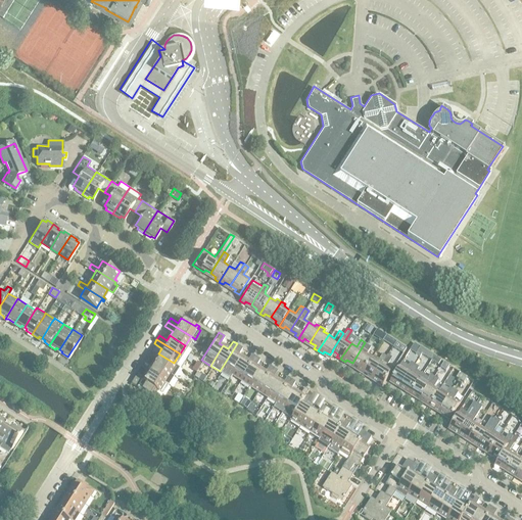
[(357,369),(361,372),(371,356),(365,351),(370,345),(365,342),(352,363),(358,367),(357,369)]
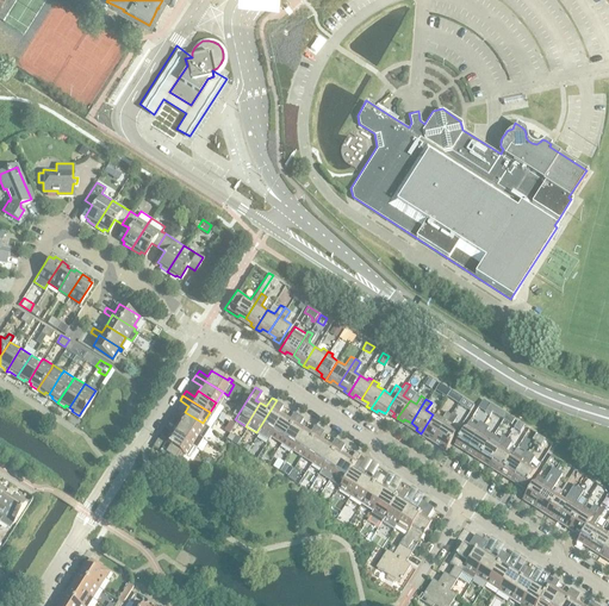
[(281,404),(277,400),(256,432),(266,439),(269,433),(281,416),(275,413),(281,404)]
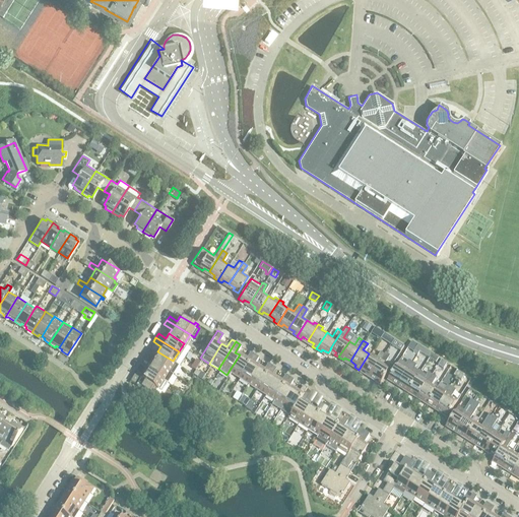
[(416,342),(411,349),(415,352),(420,345),(416,342)]
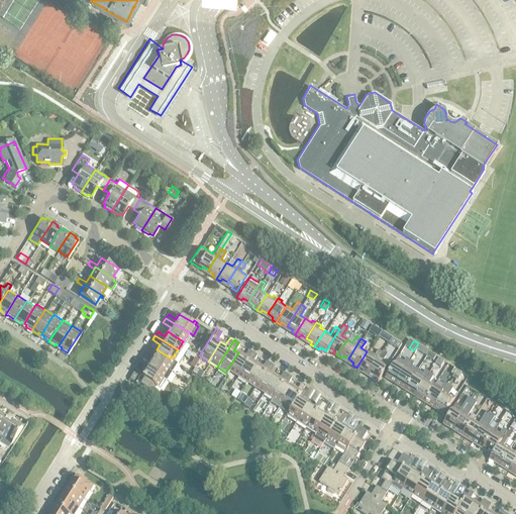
[(362,368),(368,372),(381,350),(377,347),(372,354),(367,351),(356,368),(360,370),(362,368)]
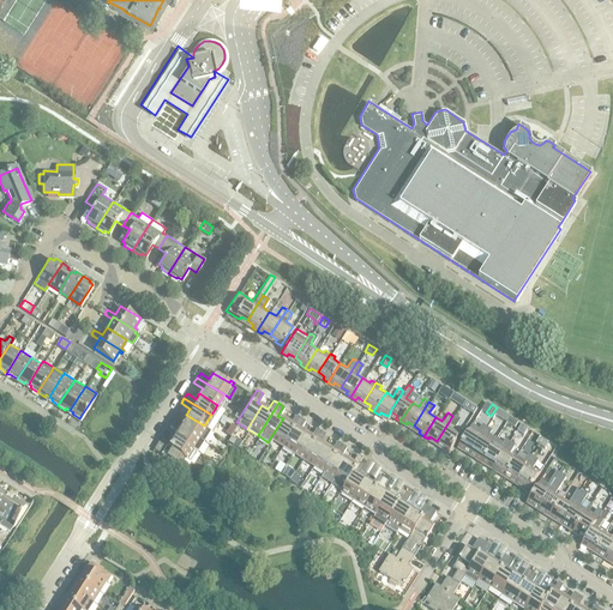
[(174,414),(170,418),(203,439),(210,429),(204,426),(186,415),(182,420),(174,414)]
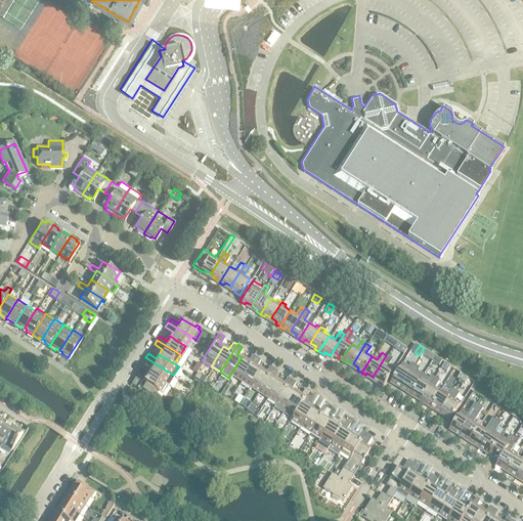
[(246,360),(242,357),(231,373),(241,379),(255,355),(251,353),(246,360)]
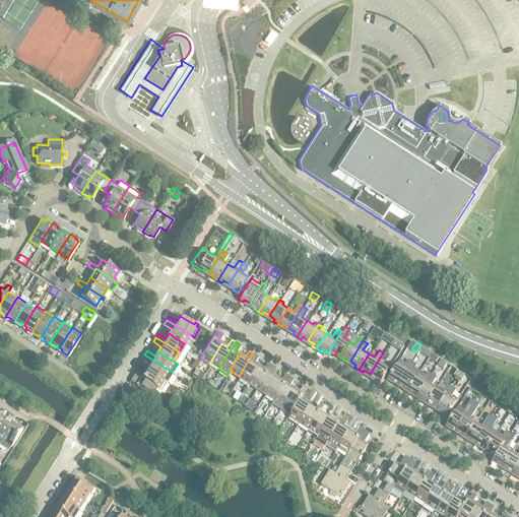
[(437,356),(431,351),(428,356),(435,361),(437,356)]
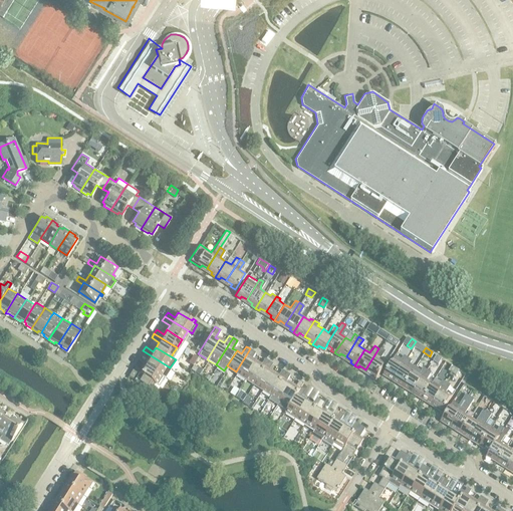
[(254,351),(250,348),(236,371),(244,376),(254,361),(249,358),(254,351)]
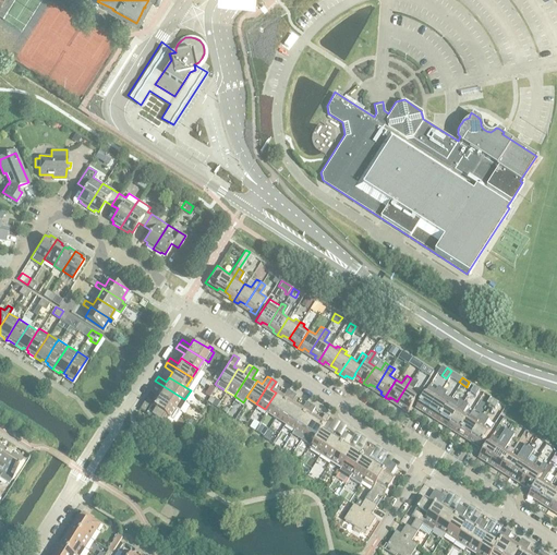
[(411,378),(397,401),(402,405),(401,407),(406,410),(416,393),(411,389),(415,382),(411,378)]
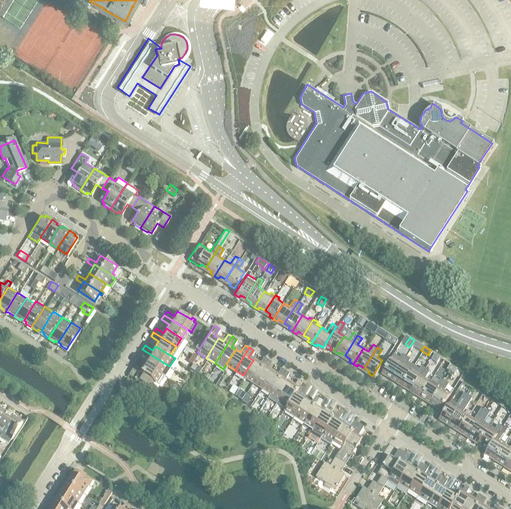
[(142,349),(140,353),(147,358),(144,363),(164,375),(169,366),(142,349)]
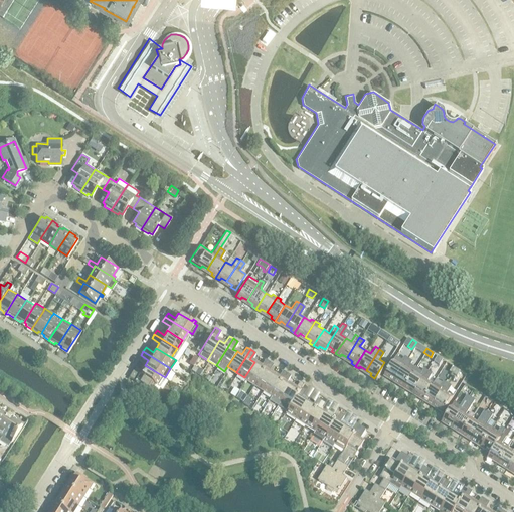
[(407,356),(393,377),(399,381),(397,383),(401,386),(411,370),(414,365),(409,362),(411,359),(413,356),(408,353),(407,356)]
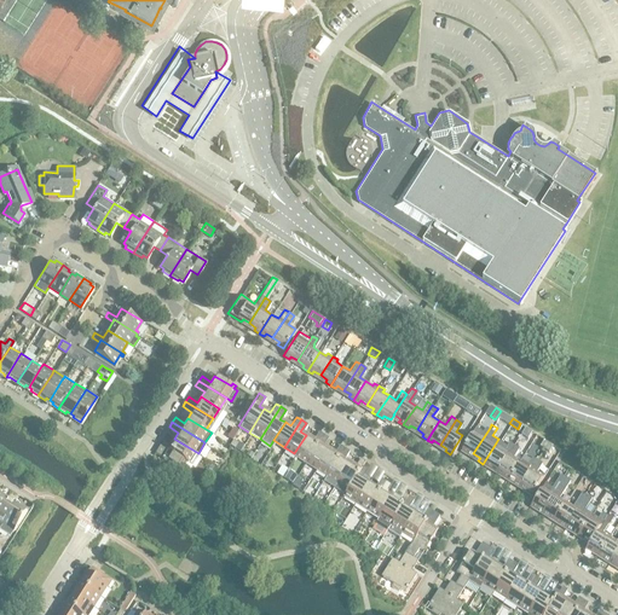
[(472,430),(460,448),(465,452),(467,450),(473,453),(490,428),(485,425),(481,430),(474,425),(472,430)]
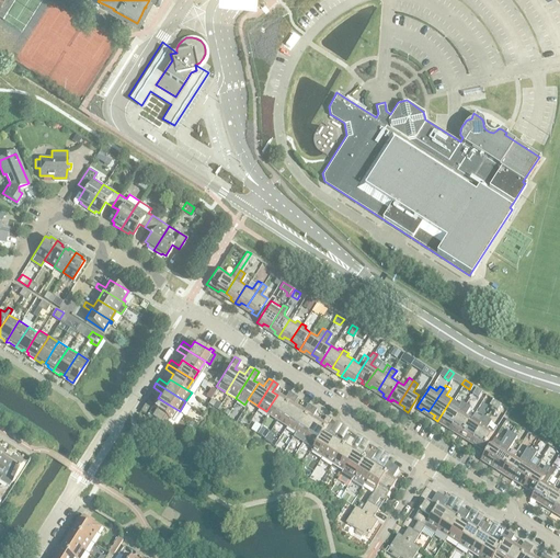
[(292,393),(287,390),(283,398),(277,395),(266,411),(276,418),(292,393)]
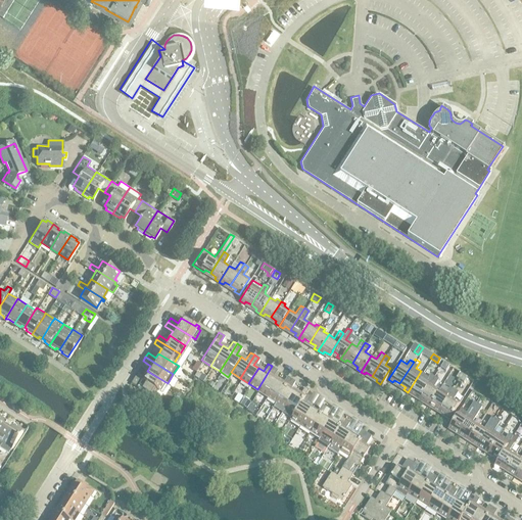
[(257,389),(267,394),(276,379),(272,376),(277,369),(272,366),(257,389)]
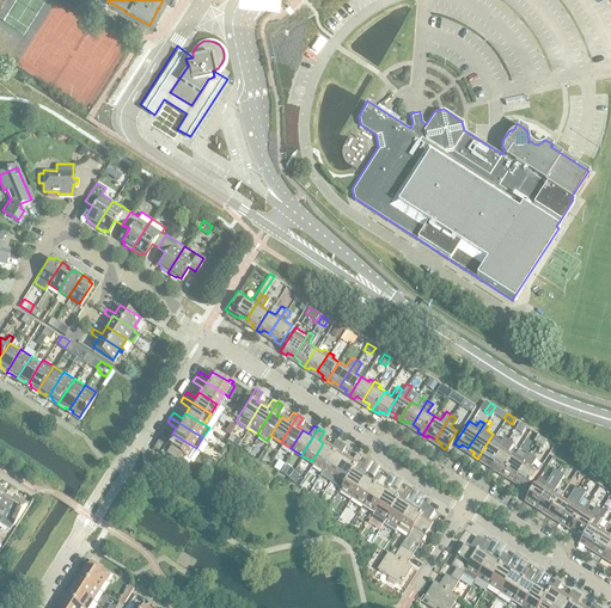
[(160,433),(152,446),(165,454),(163,459),(175,467),(177,462),(182,454),(183,455),(189,459),(196,448),(172,434),(169,438),(160,433)]
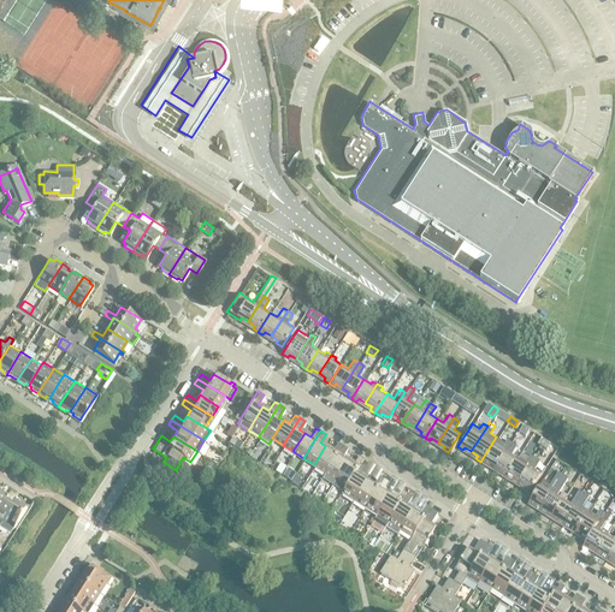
[(492,443),(480,462),(485,465),(488,462),(494,467),(510,441),(506,438),(503,441),(496,437),(492,443)]
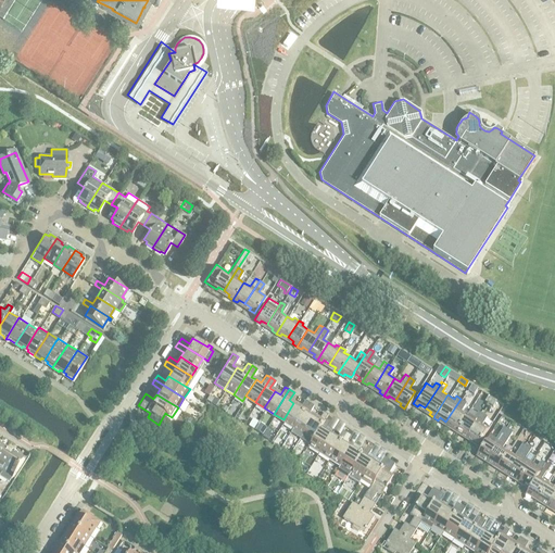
[(299,406),(293,403),(284,419),(292,426),(308,401),(304,399),(299,406)]
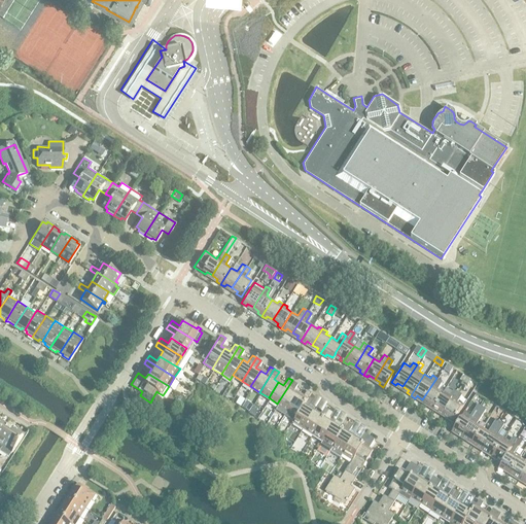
[(436,378),(422,399),(428,403),(426,405),(431,408),(442,391),(435,388),(441,380),(440,380),(436,378)]
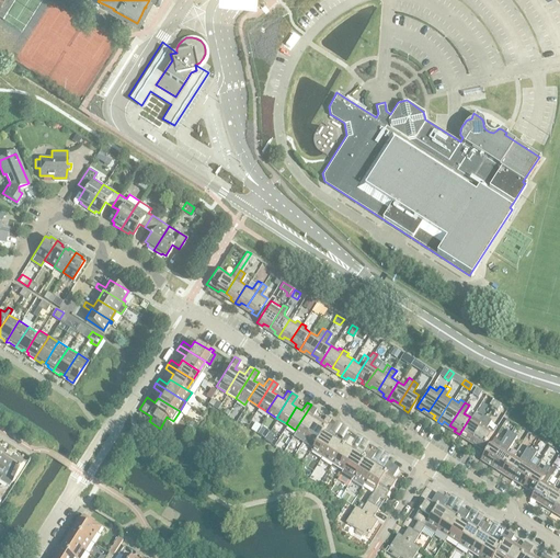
[(295,430),(305,435),(315,419),(310,416),(316,408),(311,405),(295,430)]
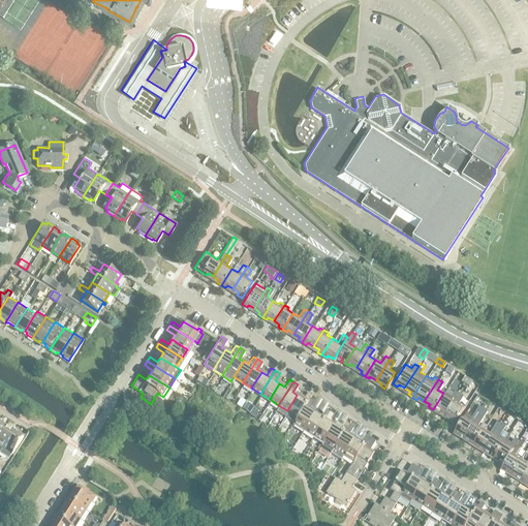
[(443,393),(433,409),(437,412),(438,409),(444,413),(458,392),(454,389),(453,391),(446,388),(444,391),(443,393)]
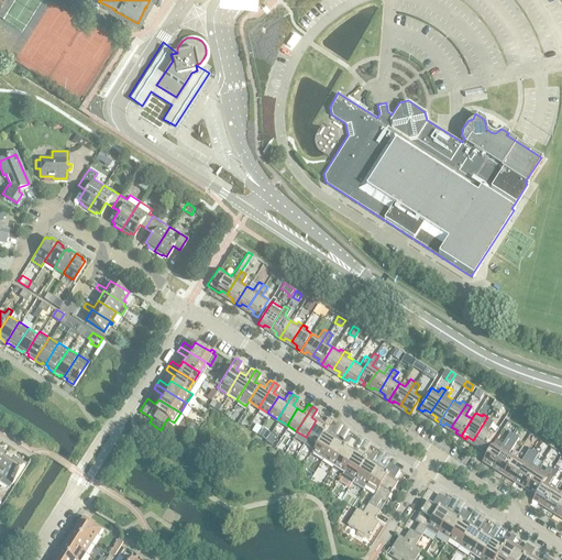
[(321,424),(316,420),(306,437),(302,442),(311,448),(328,423),(331,418),(327,415),(321,424)]
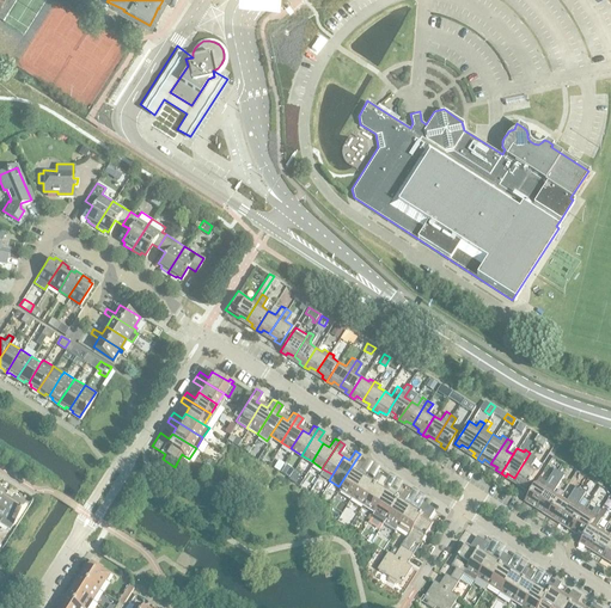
[(530,453),(514,478),(520,481),(519,485),(524,489),(536,470),(529,465),(535,455),(530,453)]
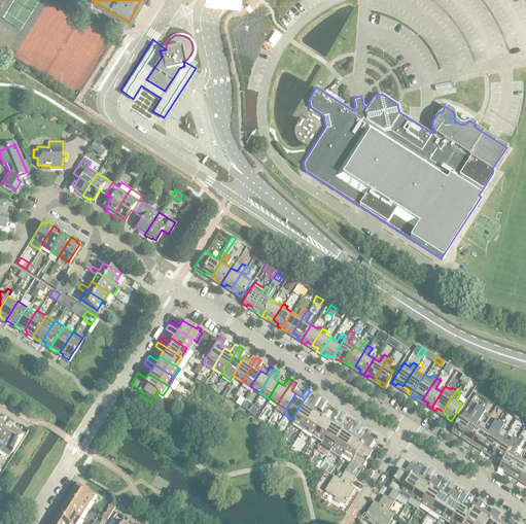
[(312,398),(307,395),(291,419),(291,420),(302,426),(311,411),(306,408),(312,398)]
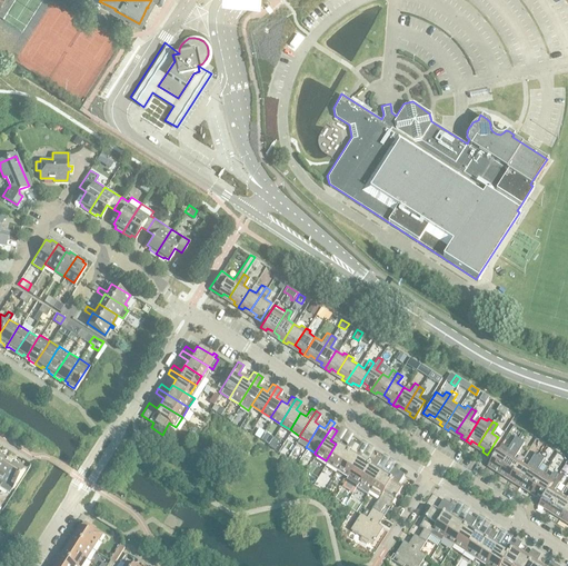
[(271,436),(265,432),(260,438),(268,443),(271,436)]
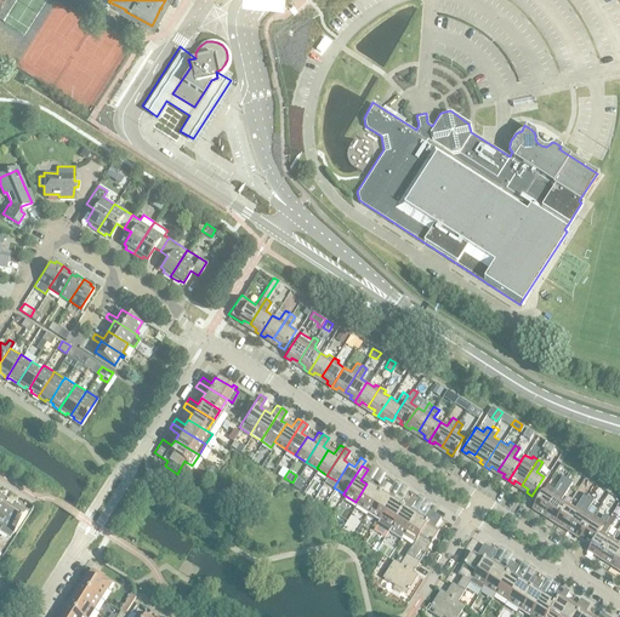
[(533,503),(530,506),(535,509),(538,507),(544,510),(566,476),(561,474),(552,487),(545,483),(542,486),(533,503)]
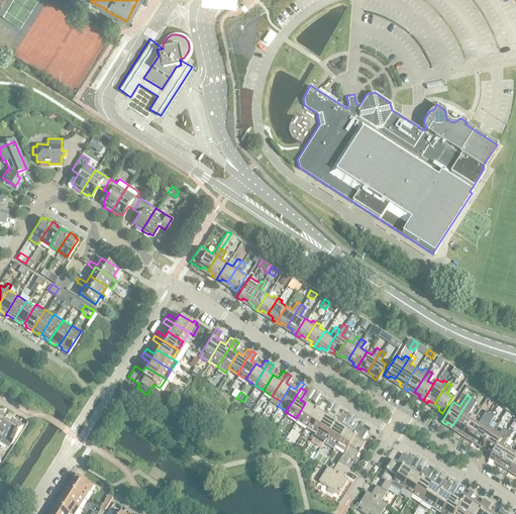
[(471,397),(452,425),(458,429),(456,431),(461,434),(472,418),(466,414),(475,400),(471,397)]
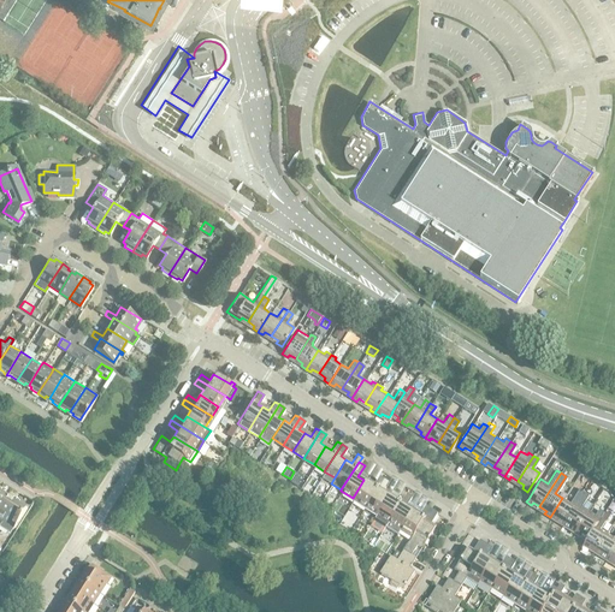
[(371,485),(364,480),(353,498),(365,505),(383,476),(378,474),(371,485)]
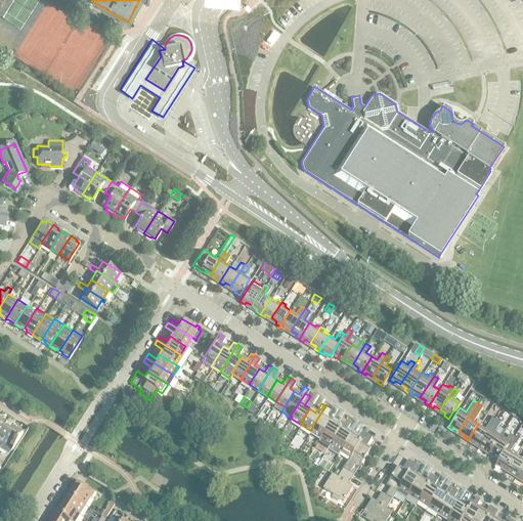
[(330,408),(325,405),(310,430),(319,436),(330,421),(323,418),(330,408)]
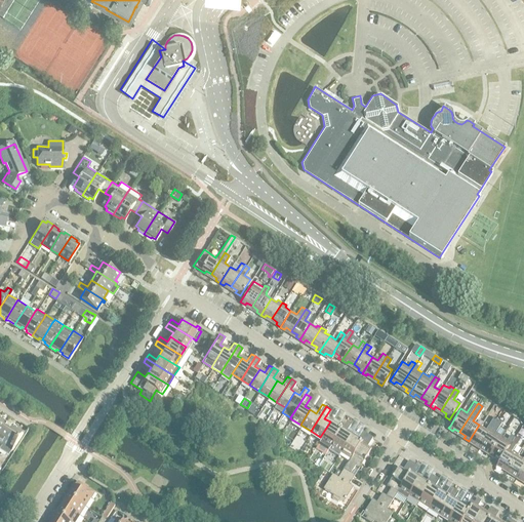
[(259,415),(265,418),(268,414),(263,410),(259,415)]
